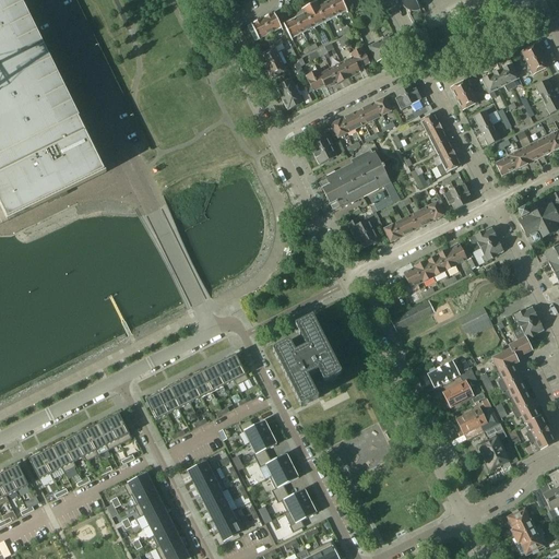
[(0,0),(0,207),(1,211),(2,211),(7,222),(47,202),(47,201),(66,192),(105,173),(100,162),(93,147),(79,119),(20,0),(0,0)]
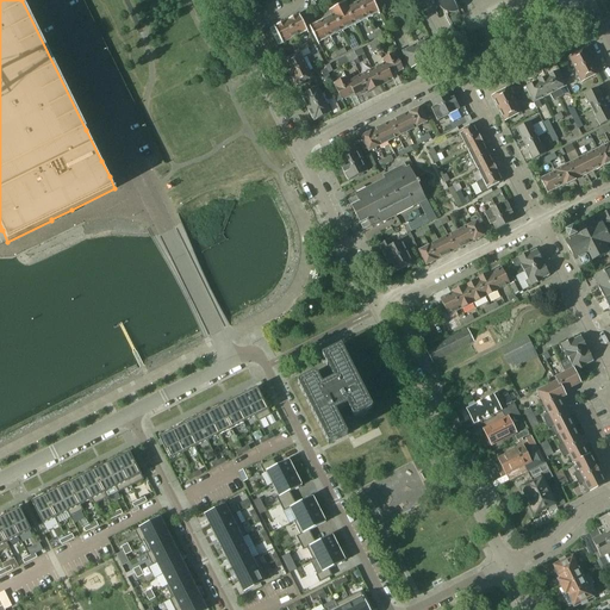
[(372,0),(360,0),(358,1),(366,18),(378,12),(372,0)]
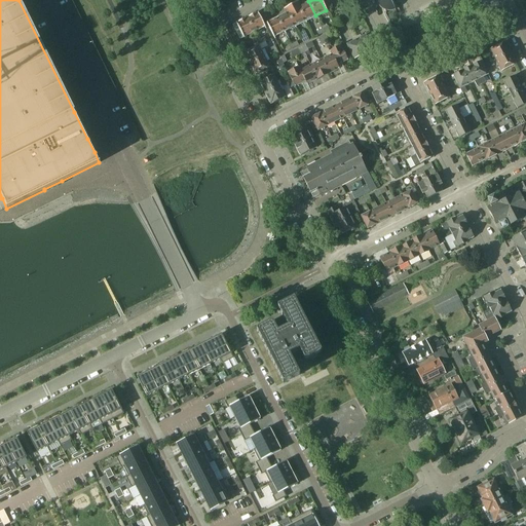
[(376,0),(377,2),(377,3),(380,8),(383,10),(385,10),(386,11),(387,11),(388,11),(389,11),(391,11),(391,10),(392,10),(393,10),(398,8),(393,0),(376,0)]
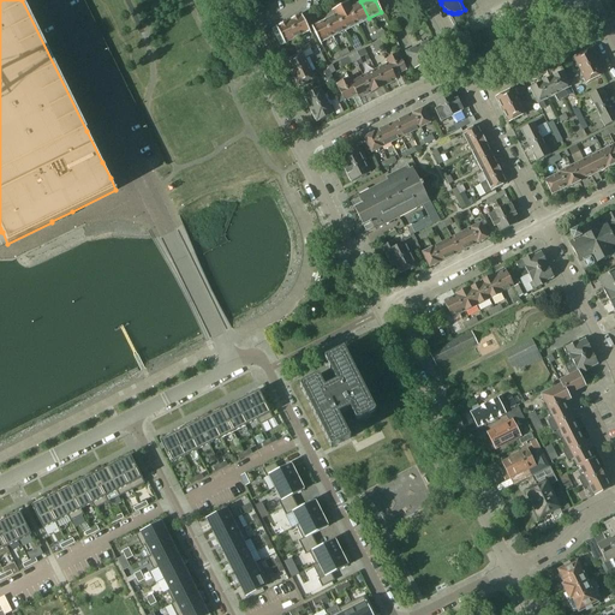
[(360,1),(351,6),(348,7),(357,25),(369,18),(360,1)]
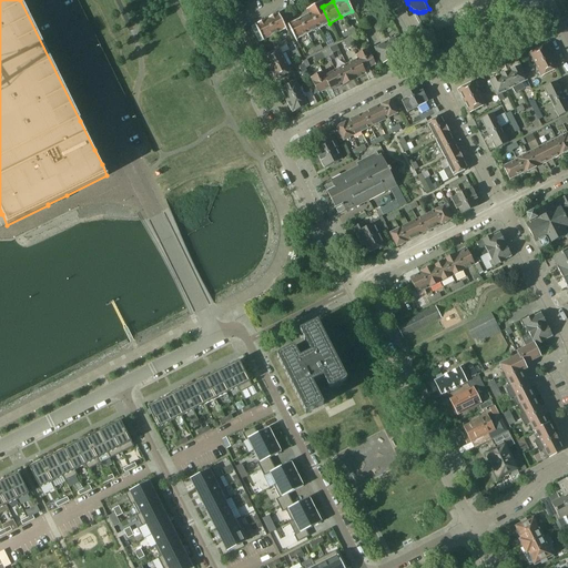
[(305,10),(307,14),(310,12),(318,29),(330,23),(322,7),(324,6),(322,2),(305,10)]
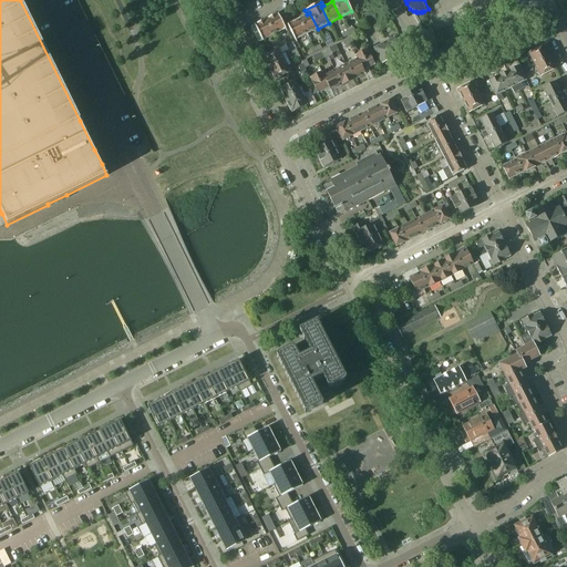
[(309,12),(307,14),(298,19),(307,34),(318,29),(309,12)]
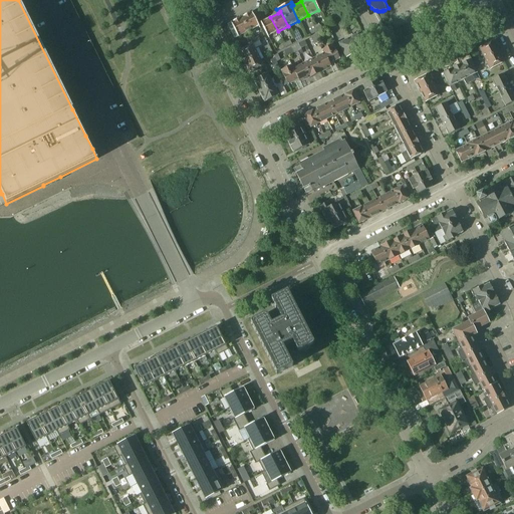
[(251,12),(241,17),(248,31),(258,26),(251,12)]
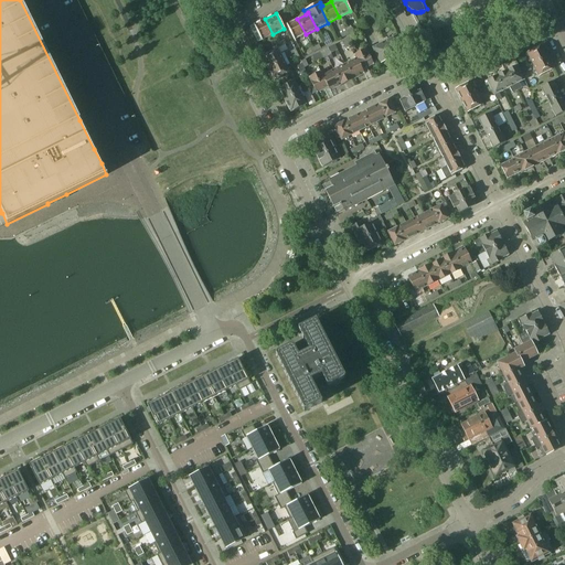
[(265,19),(253,24),(260,41),(273,34),(265,19)]
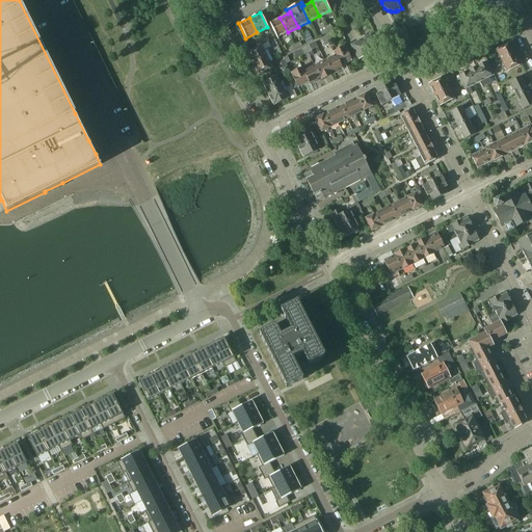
[(269,23),(276,37),(288,32),(280,18),(269,23)]
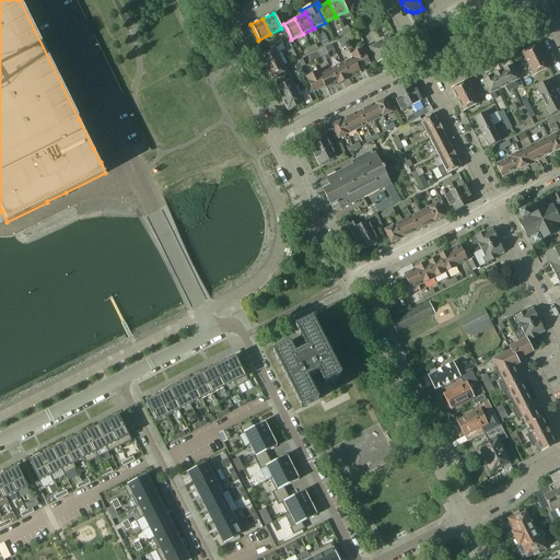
[(392,36),(380,42),(387,57),(399,51),(392,36)]
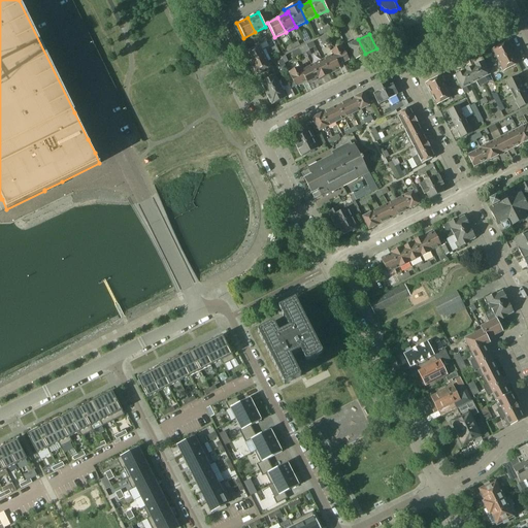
[(355,60),(365,54),(358,39),(348,44),(355,60)]
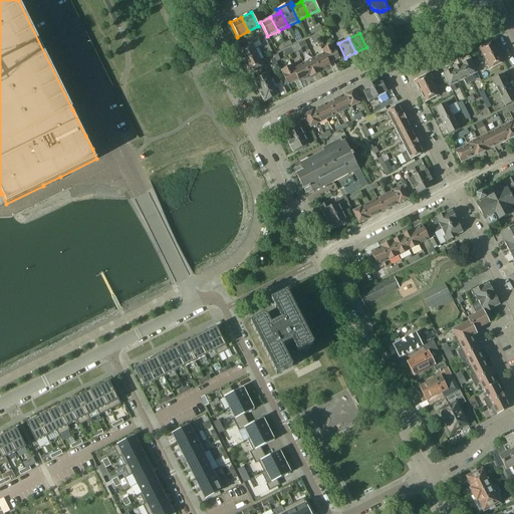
[(493,41),(479,48),(484,59),(498,51),(493,41)]
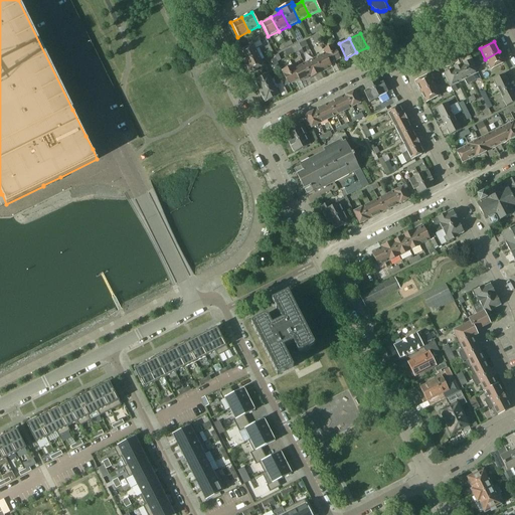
[(238,51),(243,62),(258,54),(252,44),(238,51)]
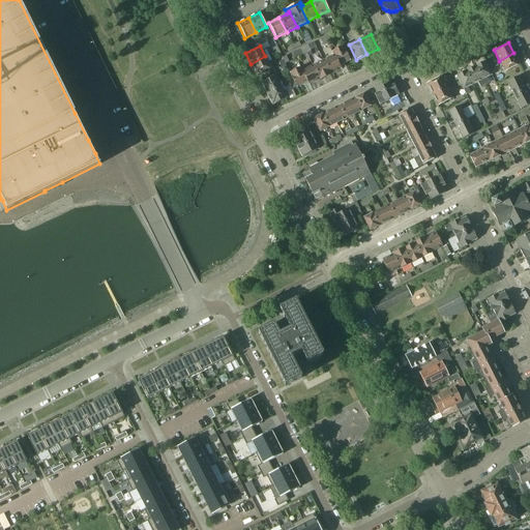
[(331,52),(332,55),(333,55),(339,66),(340,66),(350,61),(343,46),(331,52)]
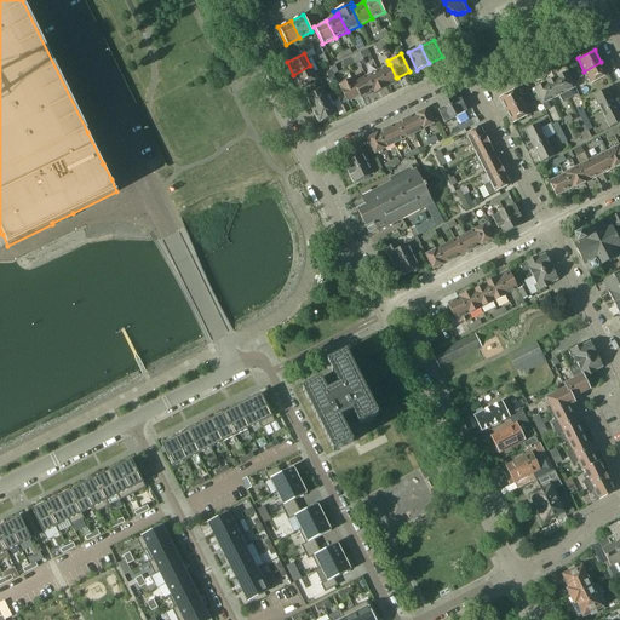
[(601,62),(584,72),(590,84),(608,75),(601,62)]
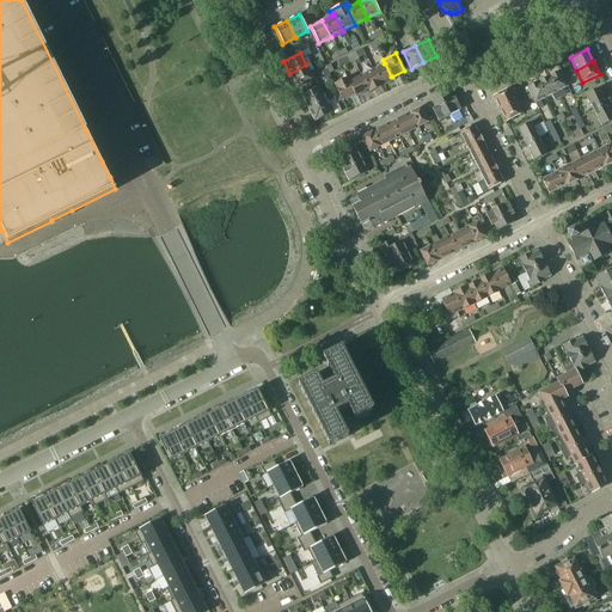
[(384,63),(373,69),(381,86),(393,80),(392,77),(391,77),(385,63),(384,63)]
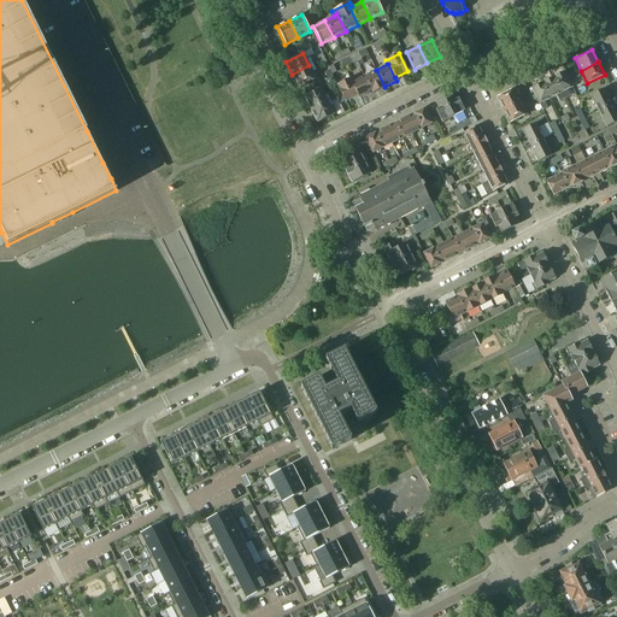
[(309,65),(292,75),(298,87),(316,78),(309,65)]
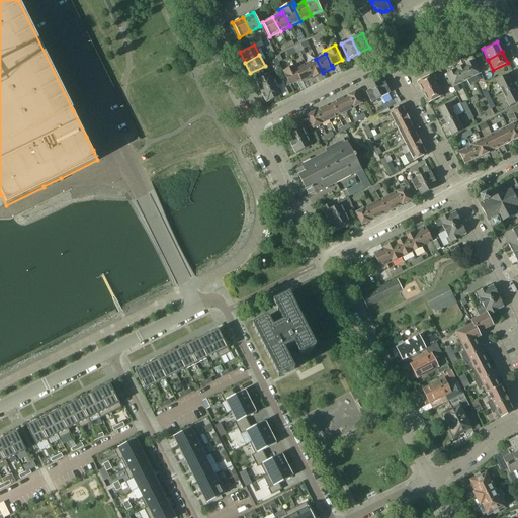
[(316,59),(305,64),(313,78),(323,73),(316,59)]
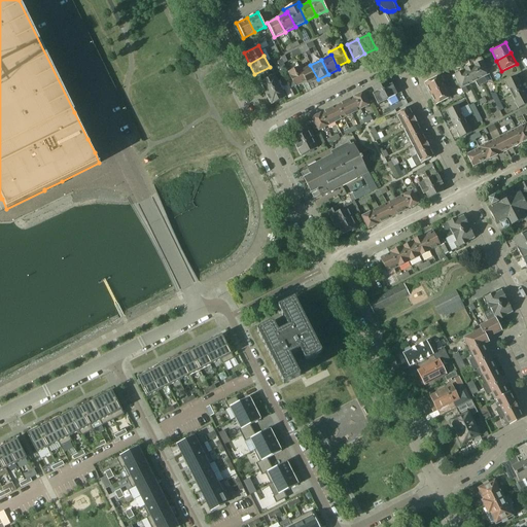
[(482,61),(471,66),(482,84),(486,82),(484,77),(489,75),(486,70),(484,66),(483,63),(482,61)]
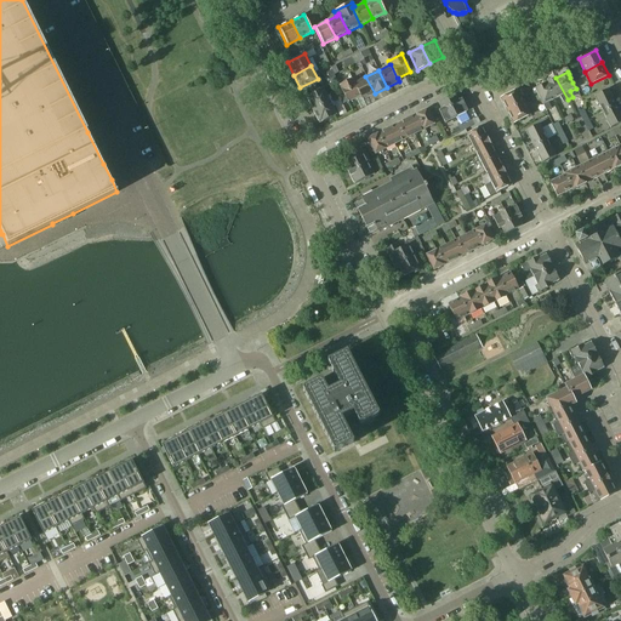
[(365,77),(354,83),(353,83),(360,96),(359,96),(362,101),(375,93),(365,77)]
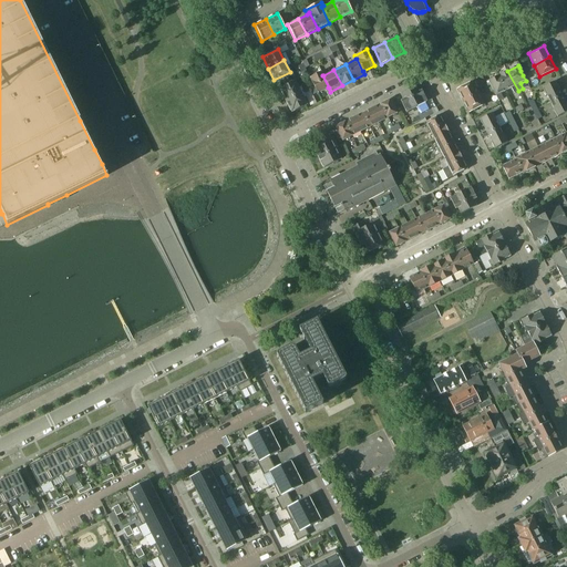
[(507,71),(498,76),(505,91),(511,89),(513,93),(518,91),(507,71)]
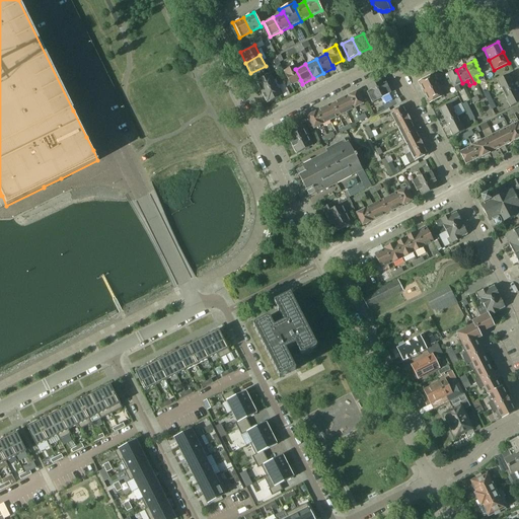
[(290,86),(297,82),(300,80),(301,80),(295,69),(296,69),(294,66),(283,71),(290,86)]
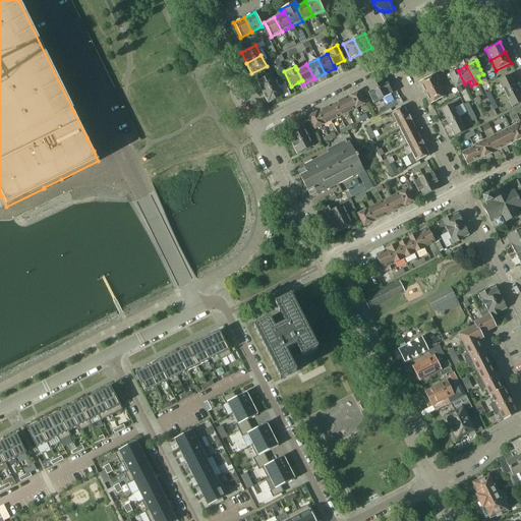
[(451,80),(453,83),(457,93),(462,91),(459,85),(464,83),(458,70),(448,74),(449,76),(451,80)]
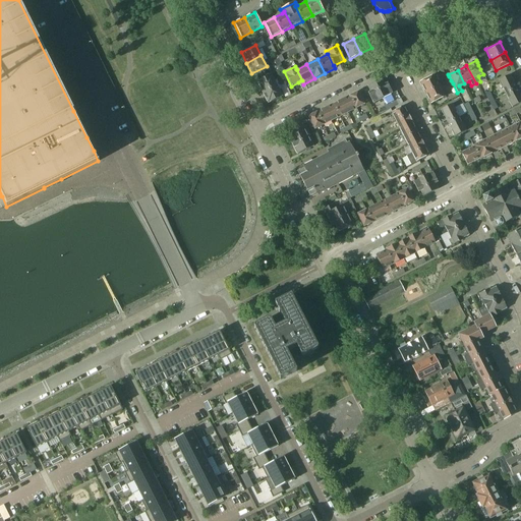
[(256,82),(262,93),(276,85),(271,74),(256,82)]
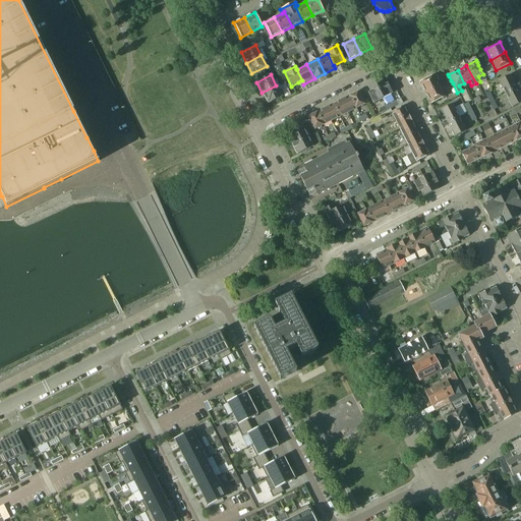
[(510,74),(498,80),(501,87),(502,87),(505,94),(516,89),(512,81),(513,81),(510,74)]
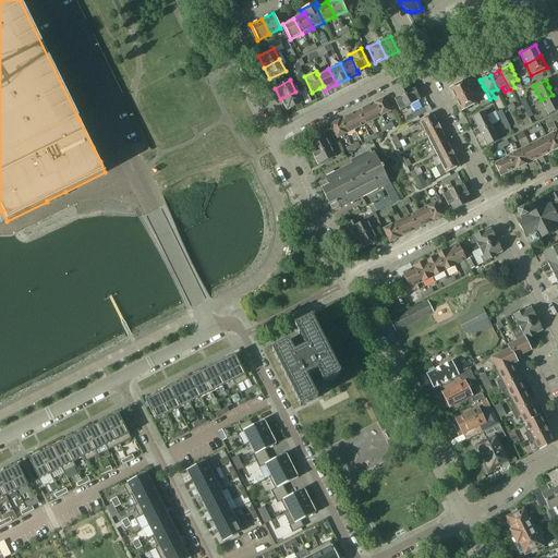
[(464,81),(449,88),(455,99),(470,92),(464,81)]
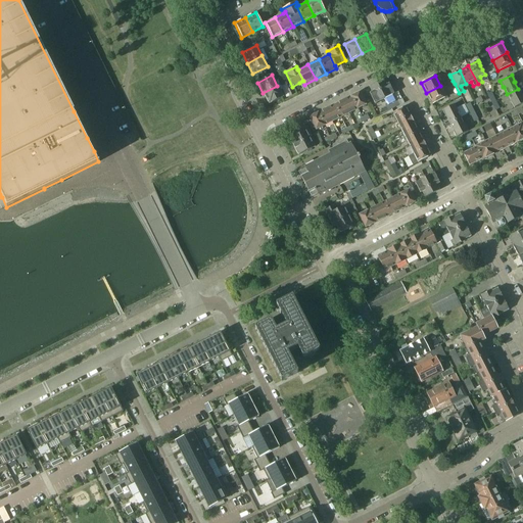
[(386,85),(383,79),(376,83),(384,98),(393,94),(388,84),(386,85)]
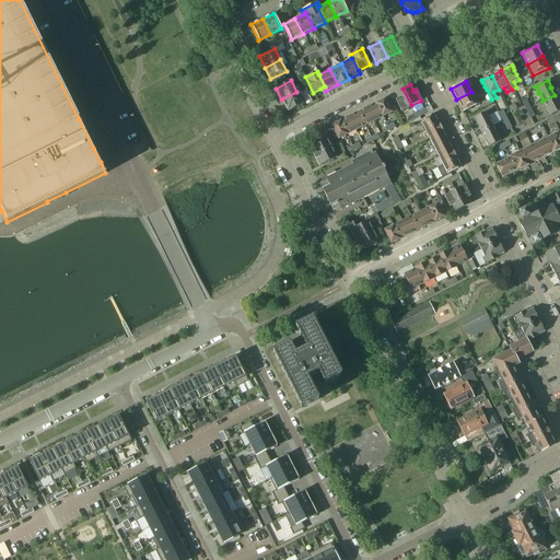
[(403,89),(394,93),(397,98),(395,100),(400,111),(411,105),(403,89)]
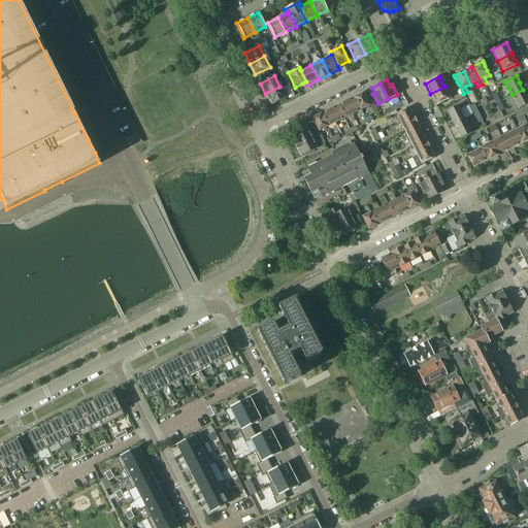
[(279,87),(265,94),(270,105),(286,98),(279,87)]
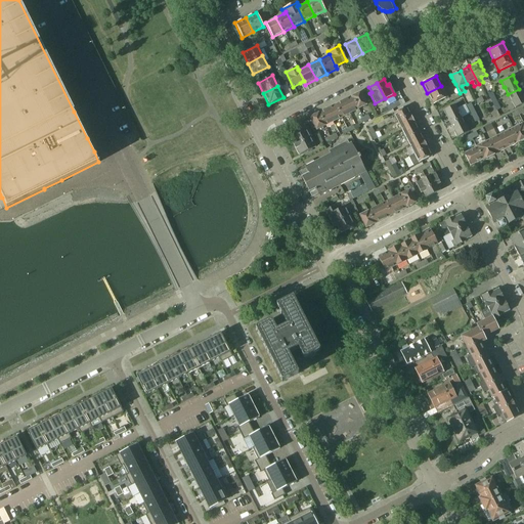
[(441,86),(427,93),(433,104),(447,97),(441,86)]
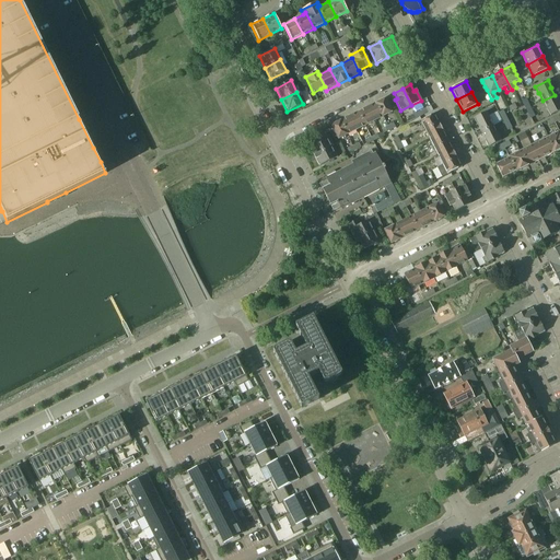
[(555,95),(543,101),(547,108),(546,108),(549,116),(559,109),(559,104),(559,103),(555,95)]
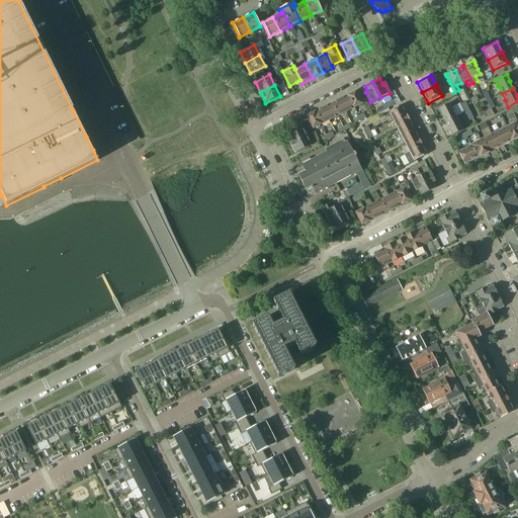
[(349,94),(347,95),(353,108),(362,104),(355,91),(353,92),(350,93),(349,94)]
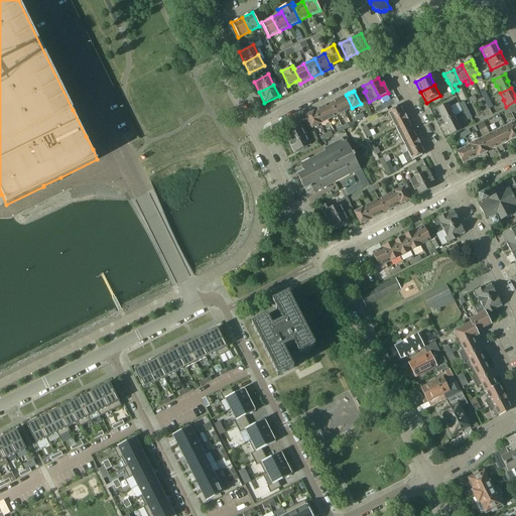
[(346,95),(338,99),(344,112),(352,108),(346,95)]
